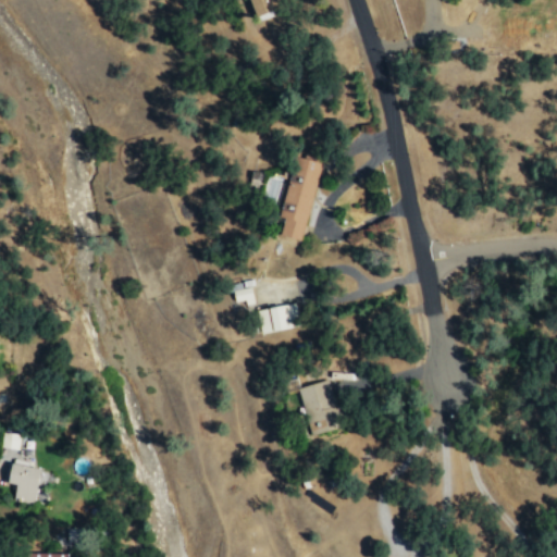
[(249,0),(257,15),(293,0),(249,0)]
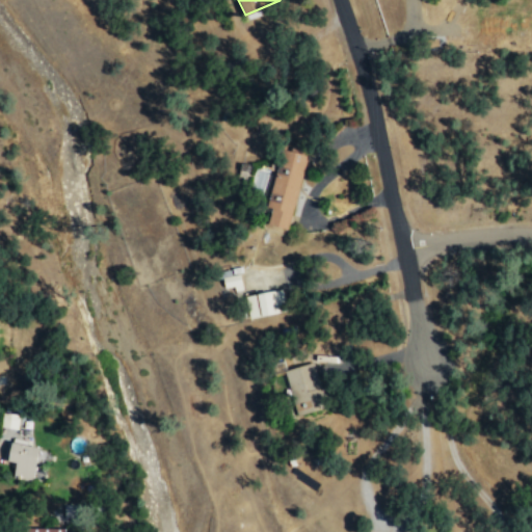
[(307,151),(288,145),(284,162),(273,159),(268,182),(274,183),(265,223),(289,229),(307,151)]
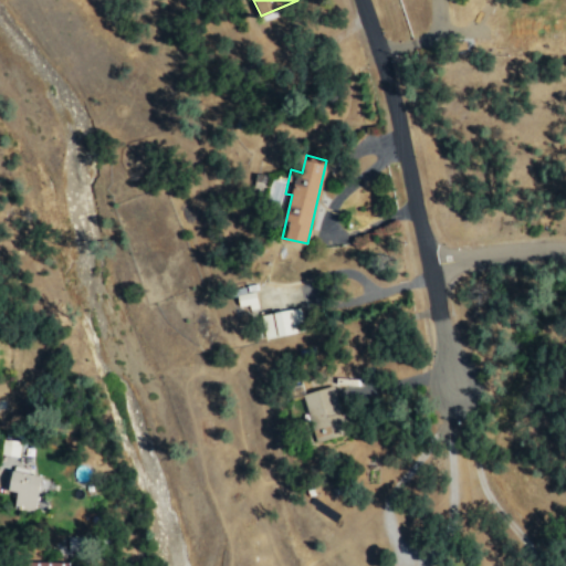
[(238,308),(255,305),(253,291),(236,294),(238,308)]
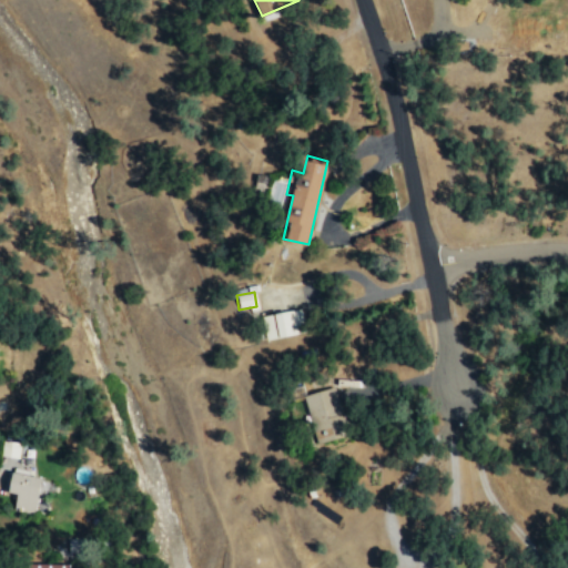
[(294,334),(305,332),(300,307),(262,315),(267,340),(294,334)]
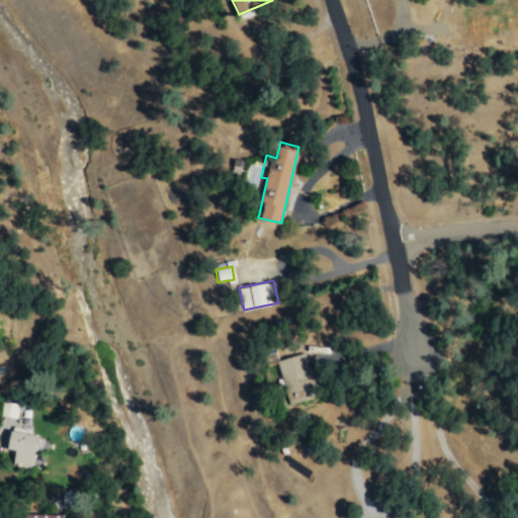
[(276,360),(288,405),(321,396),(315,376),(311,377),(305,353),(276,360)]
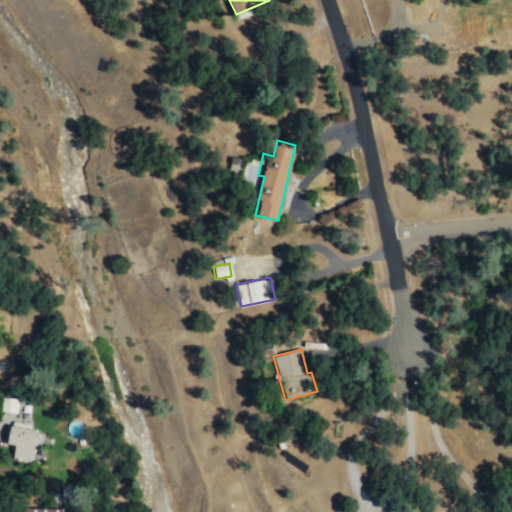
[(16,397),(3,397),(3,411),(16,411),(16,397)]
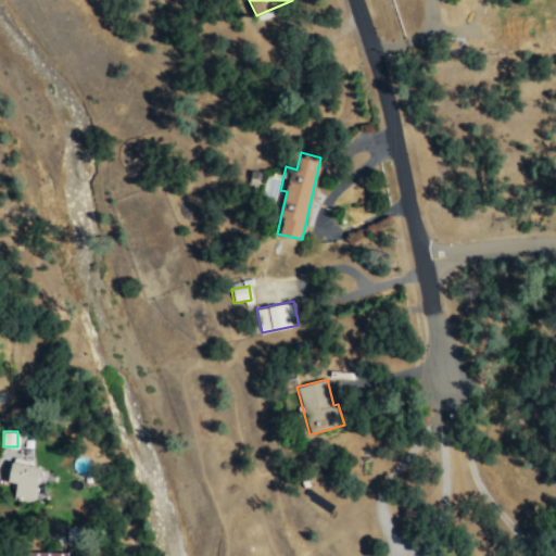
[(34,503),(40,465),(7,459),(3,481),(14,482),(11,498),(34,503)]
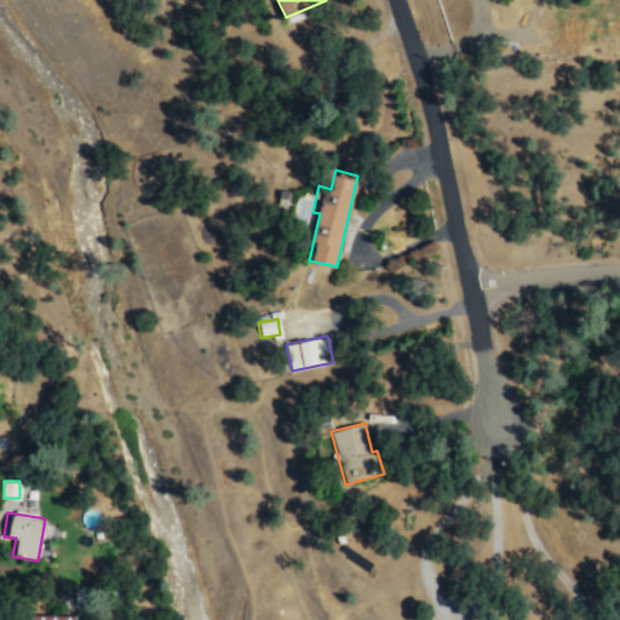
[(91,587),(74,589),(74,603),(92,602),(91,587)]
